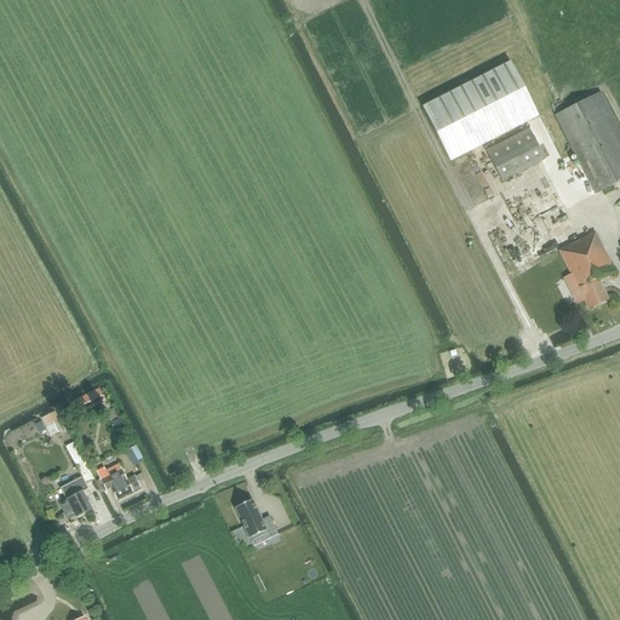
[(423,108),(451,162),(538,116),(510,62),(423,108)]
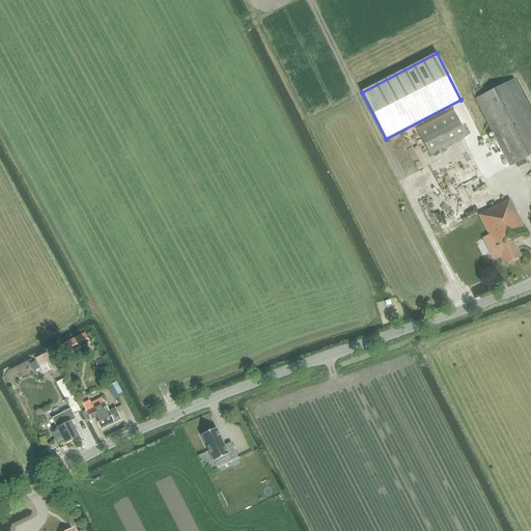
[(530,113),(513,80),(476,99),(510,166),(530,155),(530,113)]
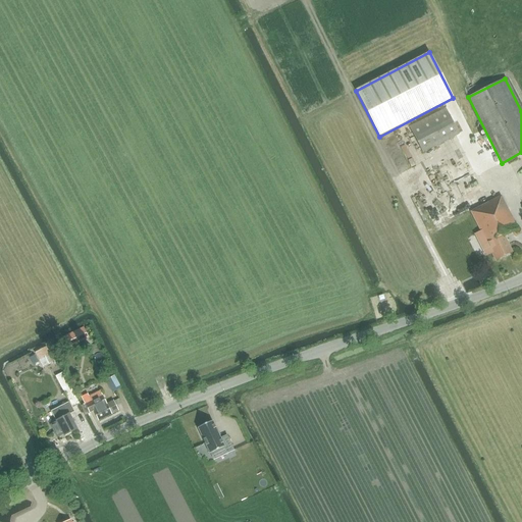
[(409,127),(422,153),(459,135),(446,109),(409,127)]
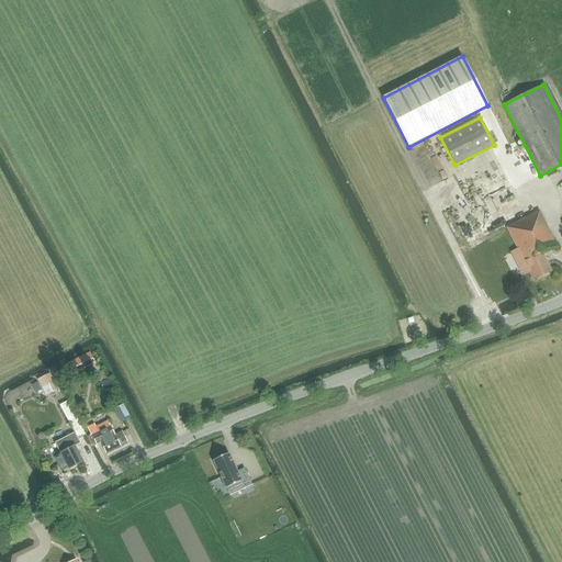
[(507,228),(534,281),(552,271),(542,254),(558,246),(540,212),(507,228)]
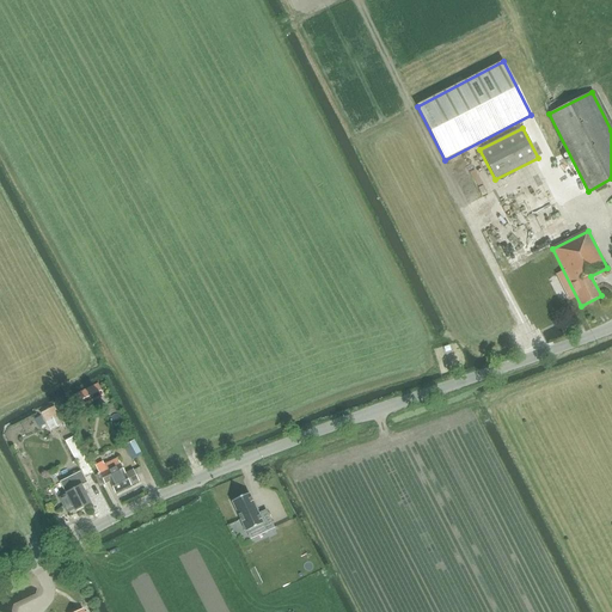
[(55,407),(41,414),(50,432),(63,424),(55,407)]
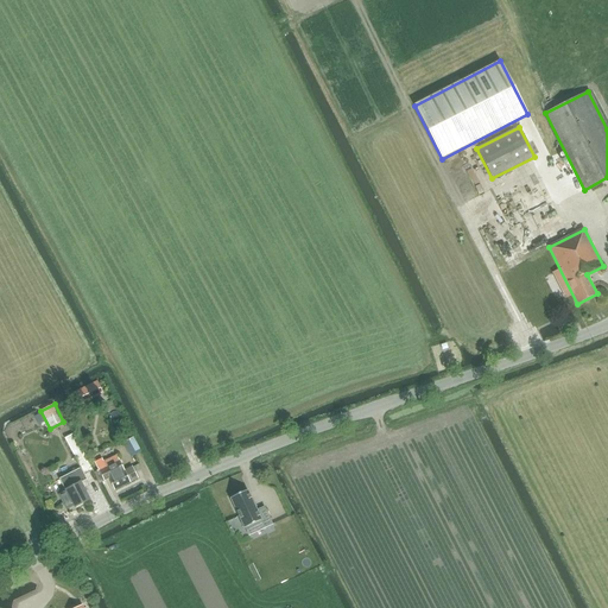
[(64,438),(81,469),(83,474),(93,469),(73,434),(64,438)]
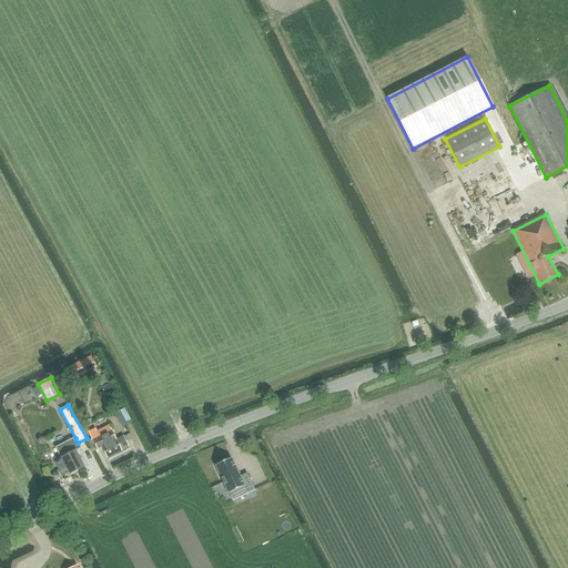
[(131,421),(124,409),(114,415),(121,426),(131,421)]
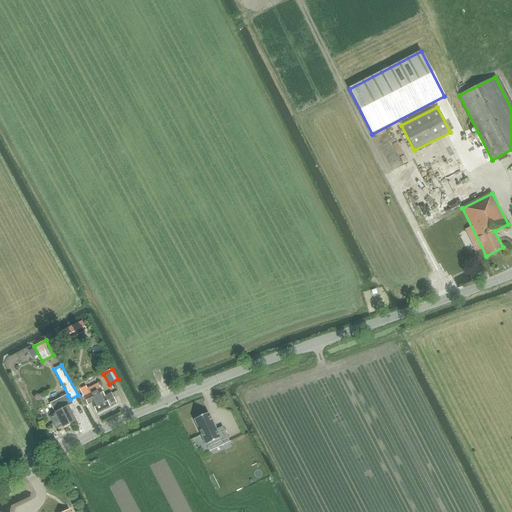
[(86,386),(79,390),(83,397),(79,399),(84,408),(88,406),(87,405),(91,403),(96,413),(116,403),(111,393),(105,397),(98,383),(87,389),(86,386)]
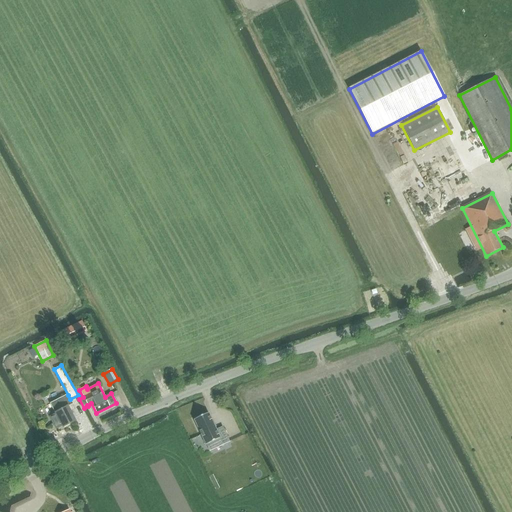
[(49,417),(56,431),(62,427),(62,428),(76,422),(68,407),(73,404),(68,395),(50,403),(55,414),(49,417)]
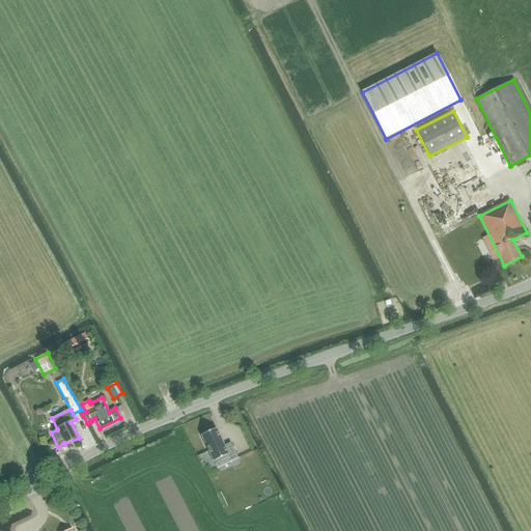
[(216,428),(201,436),(214,462),(227,454),(230,462),(238,457),(231,443),(224,446),(216,428)]
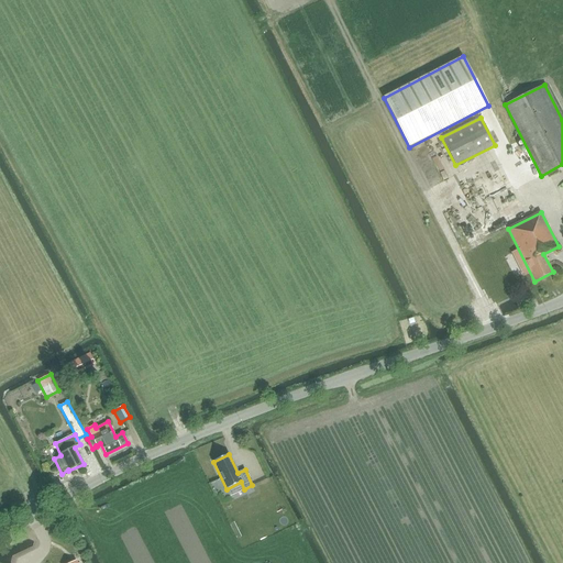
All buildings are outlined.
